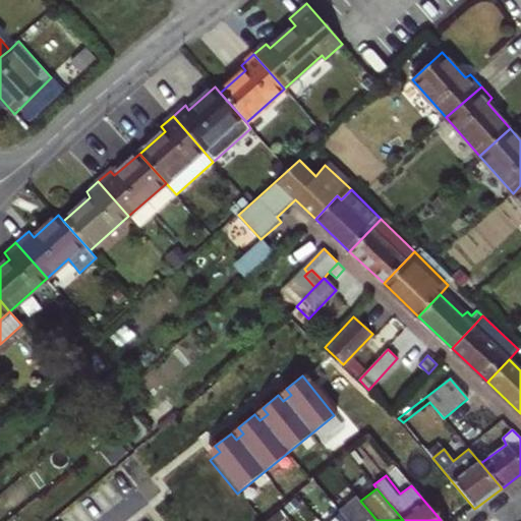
[(355,494),(337,508),(342,514),(360,501),(355,494)]
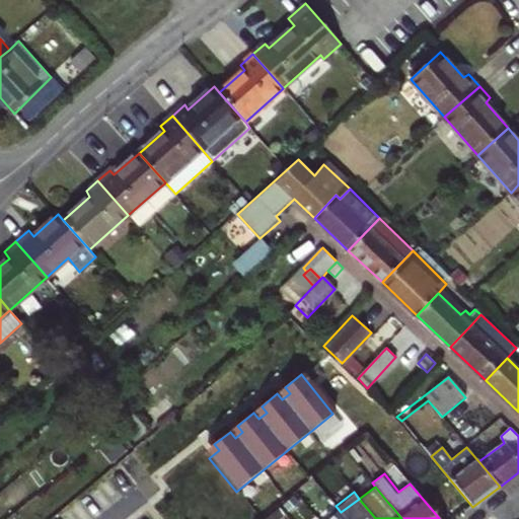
[(375,518),(359,499),(341,512),(346,518),(375,518)]
